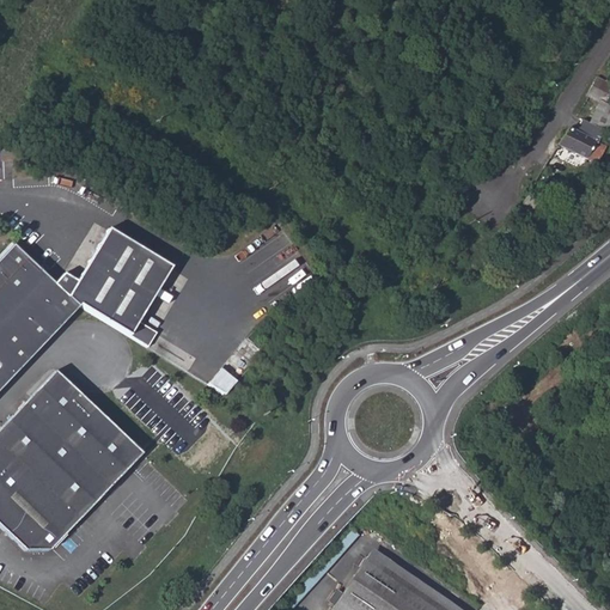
[(556,49),(555,44),(551,42),(548,42),(544,43),(542,47),(542,50),(543,54),(548,56),(551,56),(555,54),(556,49)]
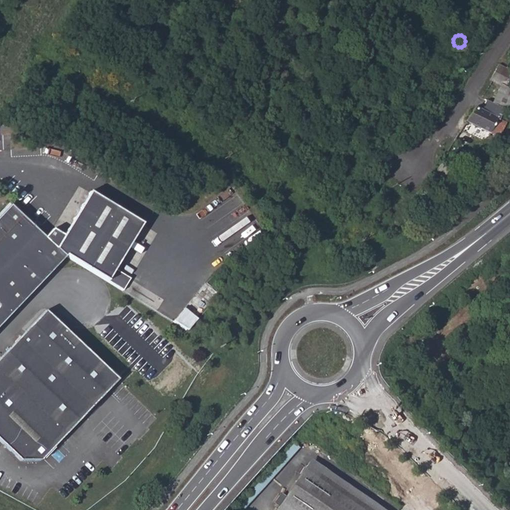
[(509,65),(505,64),(500,62),(492,78),(502,83),(503,84),(507,86),(508,84),(509,81),(509,65)]
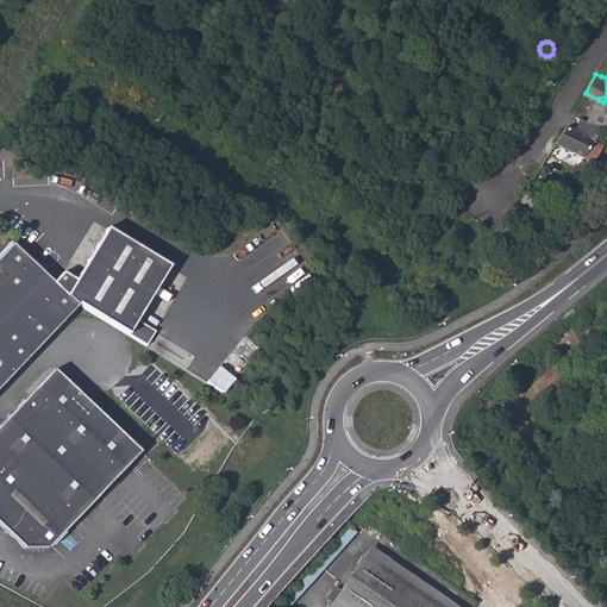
[(598,99),(588,120),(602,129),(606,130),(606,101),(605,100),(604,102),(599,100),(598,99)]
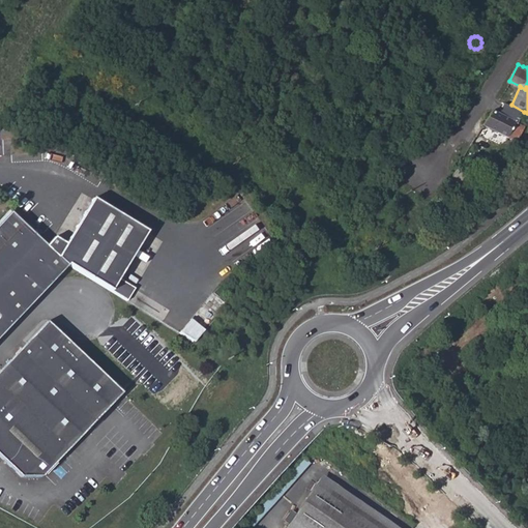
[(500,110),(496,109),(486,122),(509,134),(517,120),(520,122),(524,112),(511,105),(506,101),(500,110)]
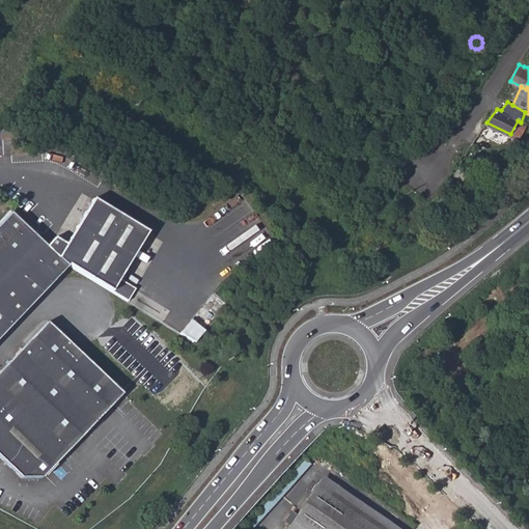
[(510,134),(520,138),(521,138),(527,126),(521,122),(518,120),(510,134)]
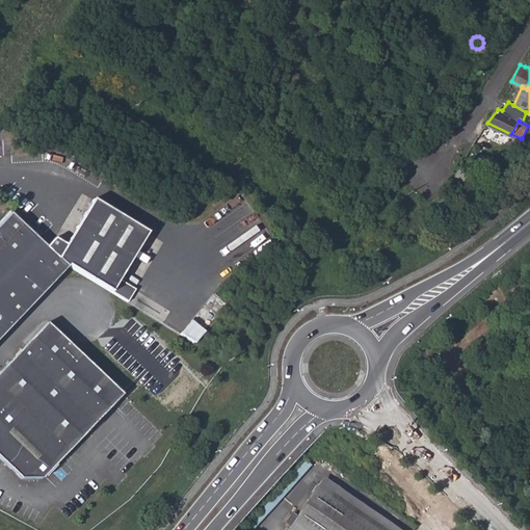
[(173,170),(162,164),(156,173),(166,179),(173,170)]
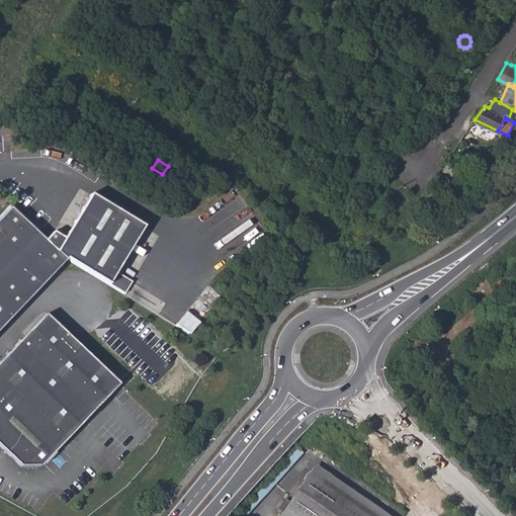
[(458,169),(448,163),(441,174),(450,179),(458,169)]
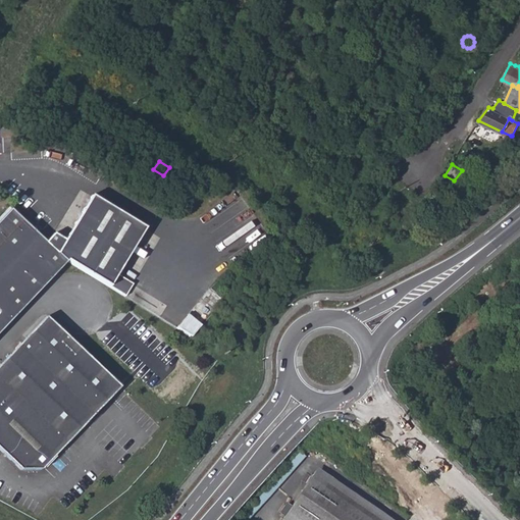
[(0,331),(6,325),(33,298),(69,259),(85,267),(127,293),(136,280),(119,271),(148,224),(94,192),(67,237),(56,230),(48,240),(13,206),(0,219),(0,331)]
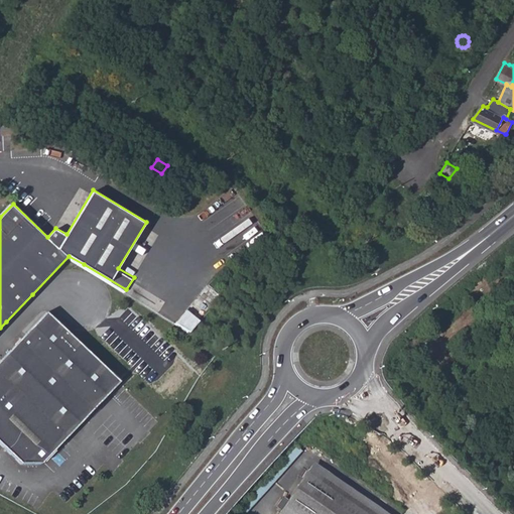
[(118,375),(44,306),(0,353),(0,438),(20,458),(40,457),(118,375)]
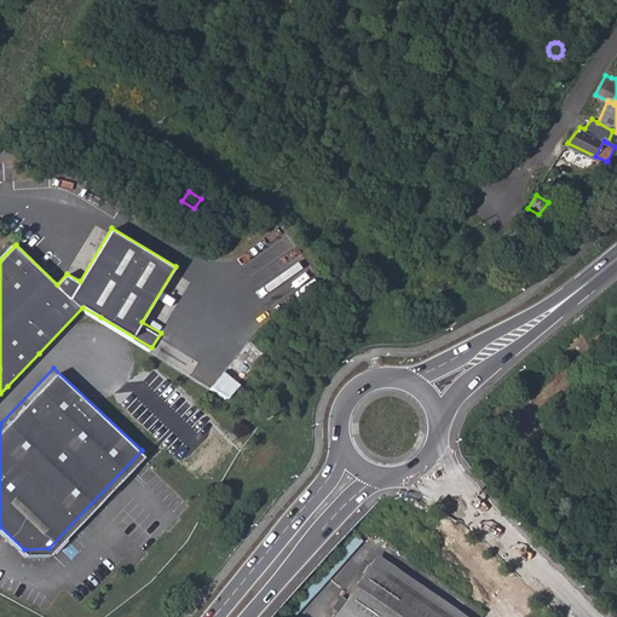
[(226,369),(213,386),(230,396),(242,381),(226,369)]
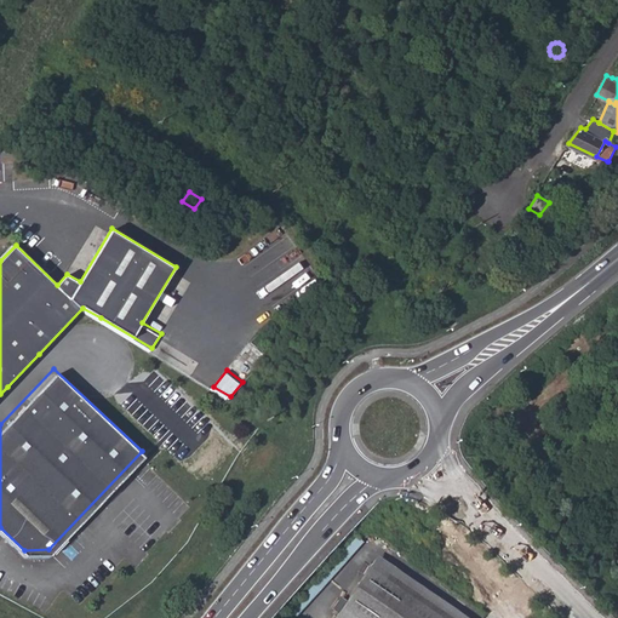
[(376,564),(455,617),(467,617),(379,556),(376,564)]
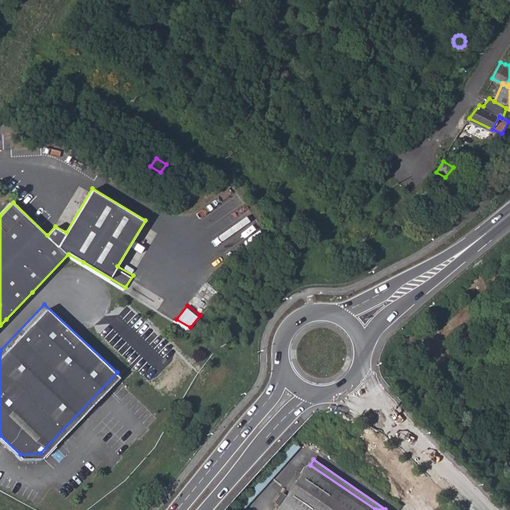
[(375,509),(310,465),(282,505),(288,509),(375,509)]
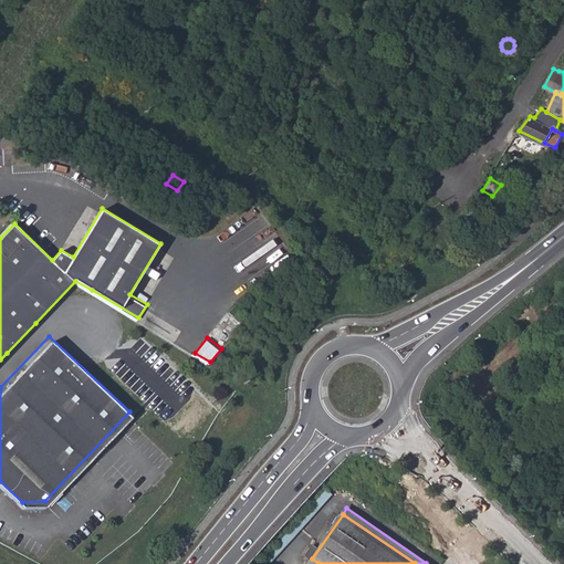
All buildings are outlined.
